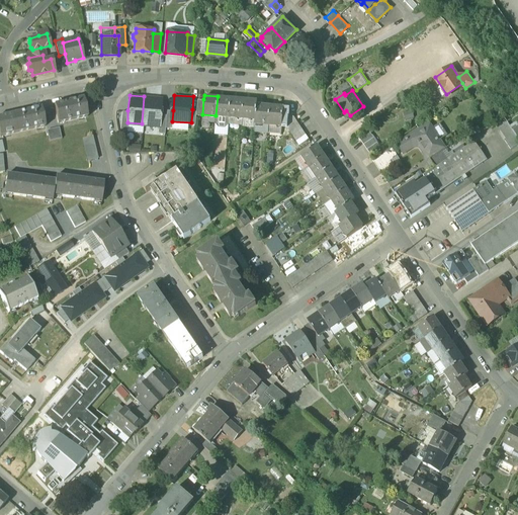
[(83,96),(54,103),(58,121),(87,114),(83,96)]
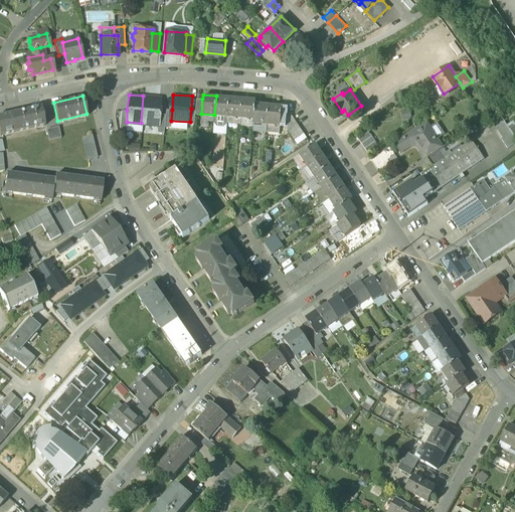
[(143,96),(141,123),(158,124),(159,113),(160,97),(143,96)]
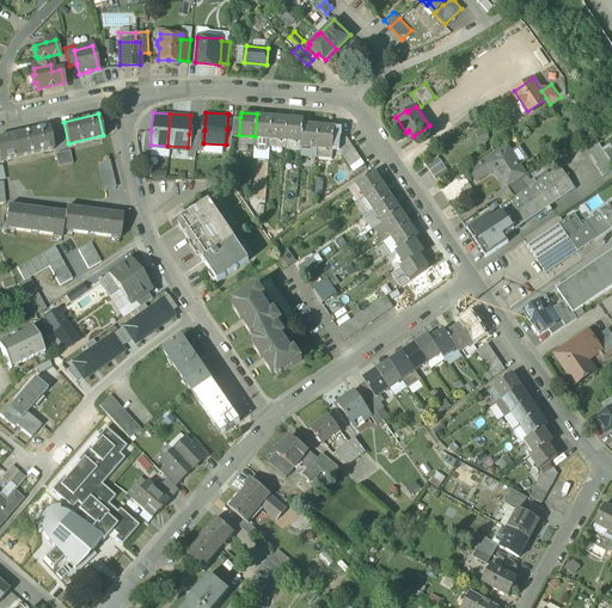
[(273,115),(257,114),(255,136),(270,137),(273,115)]
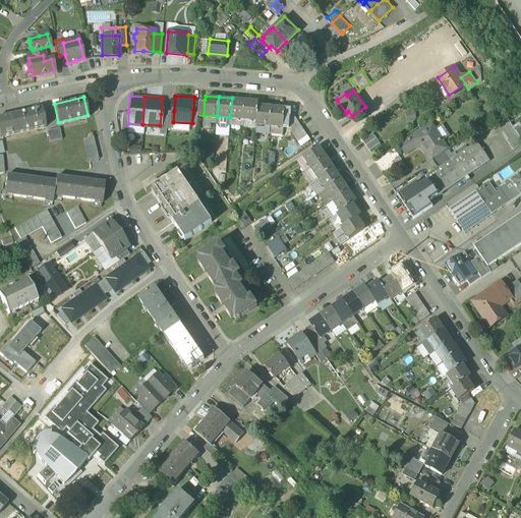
[(245,99),(232,98),(230,117),(243,118),(245,99)]
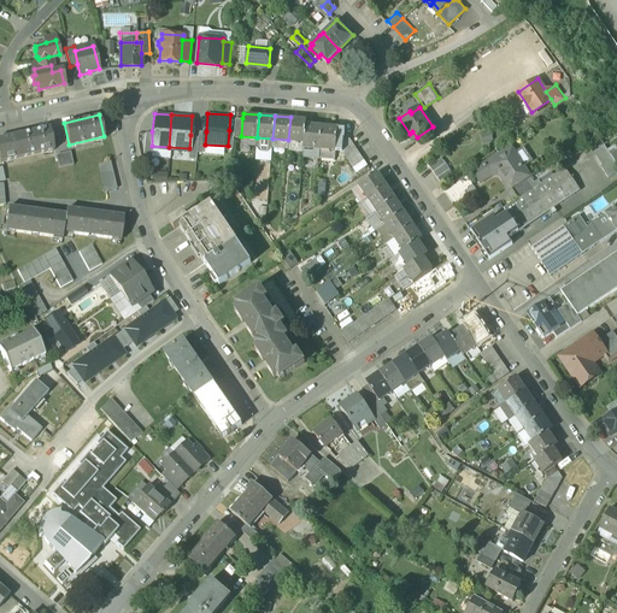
[(306,119),(291,117),(288,140),(304,141),(305,124),(306,119)]
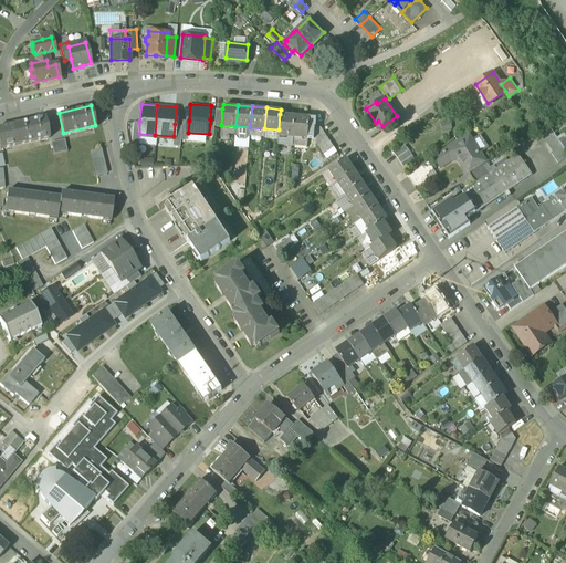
[(295,115),(280,114),(279,129),(279,134),(293,135),(295,115)]
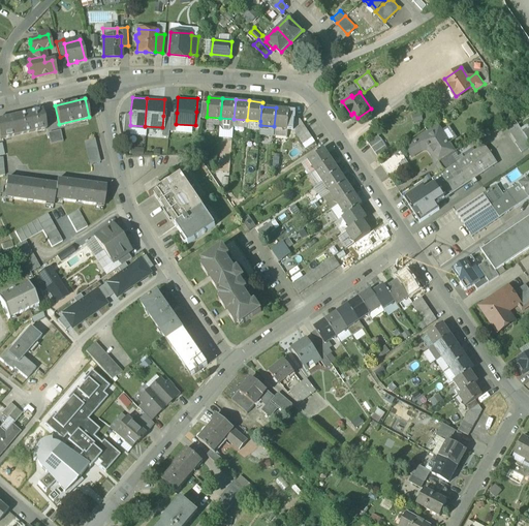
[(289,109),(276,107),(274,126),(287,127),(288,116),(289,109)]
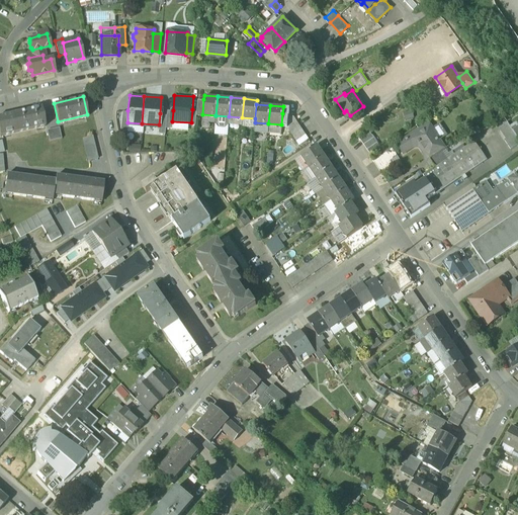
[(40,106),(0,115),(0,135),(45,124),(40,106)]
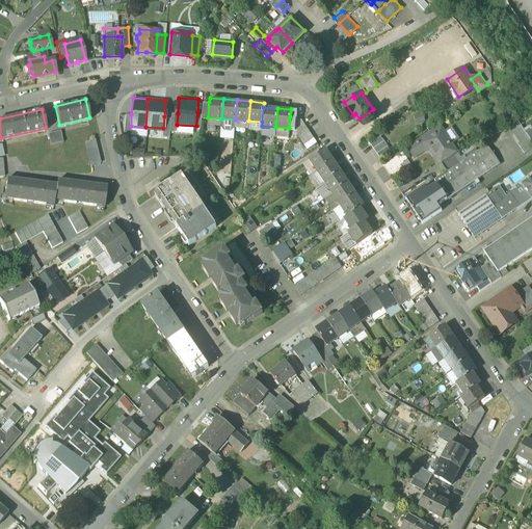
[(169,116),(168,130),(176,130),(177,125),(178,113),(170,113),(169,116)]
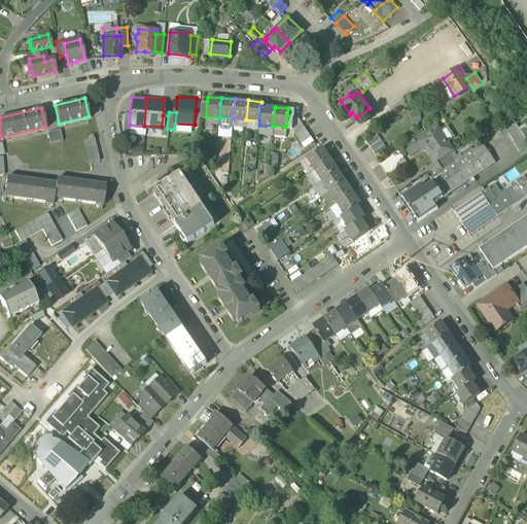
[(511,114),(502,120),(508,130),(517,124),(511,114)]
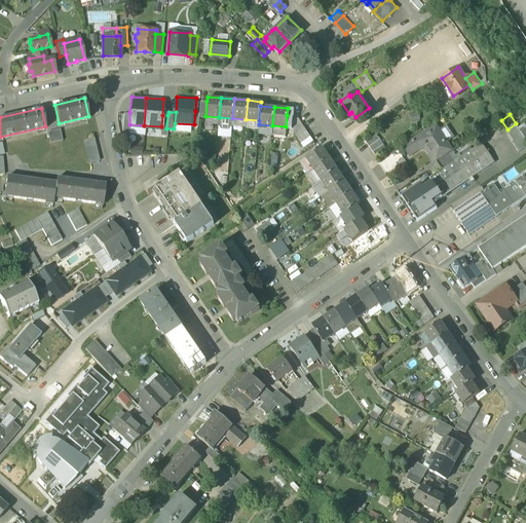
[(298,116),(293,116),(292,127),(301,120),(298,116)]
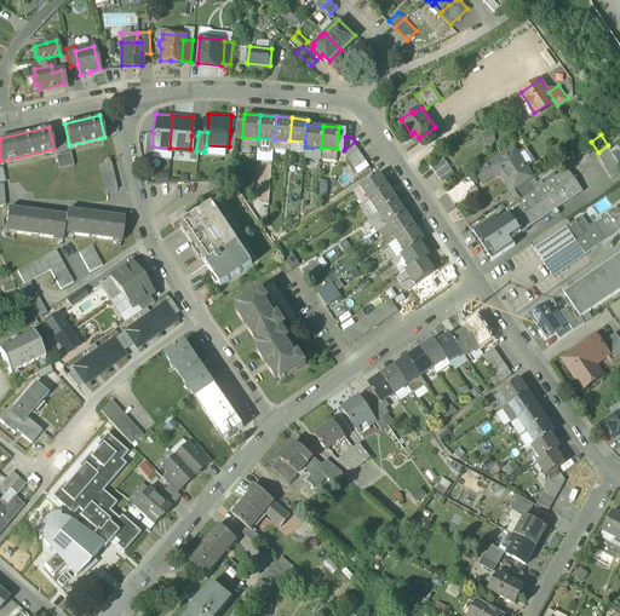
[(274,139),(258,138),(258,144),(262,150),(269,150),(274,147),(274,139)]
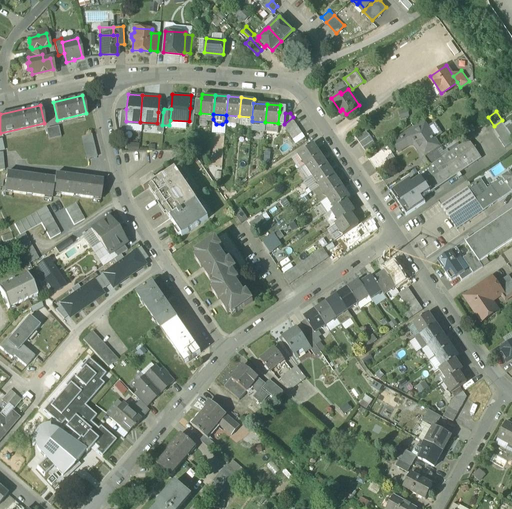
[(293,117),(284,124),(287,128),(296,121),(293,117)]
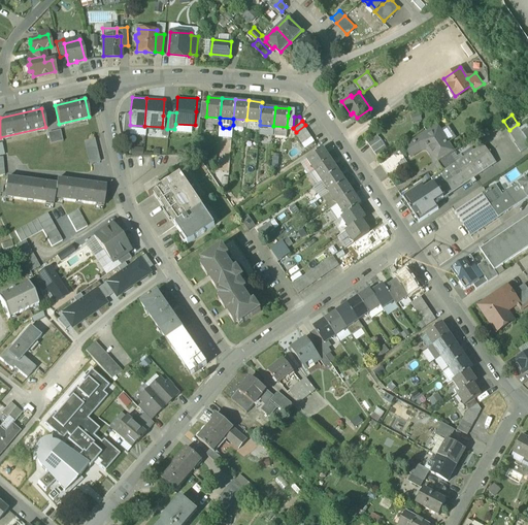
[(432,127),(432,128),(416,139),(420,146),(429,145),(444,168),(455,161),(449,151),(453,149),(439,129),(439,128),(439,126),(438,125),(437,124),(435,124),(434,125),(433,125),(432,127)]
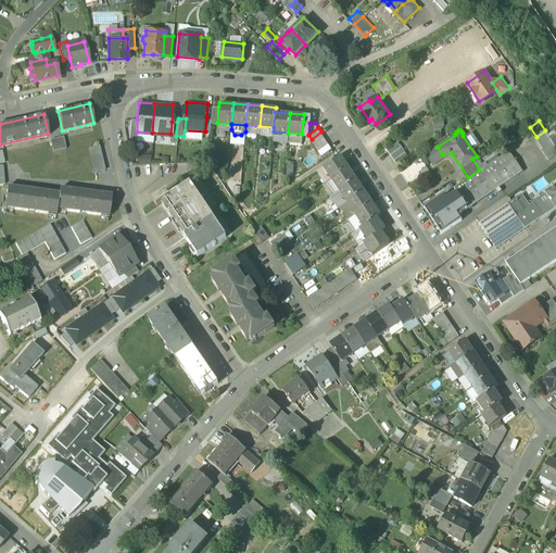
[(555,160),(555,147),(545,130),(536,137),(543,147),(553,163),(555,160)]
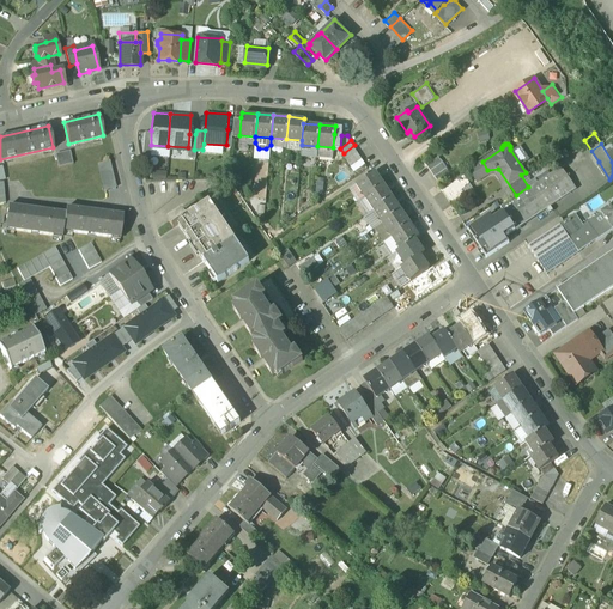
[(354,145),(344,153),(347,158),(358,151),(354,145)]
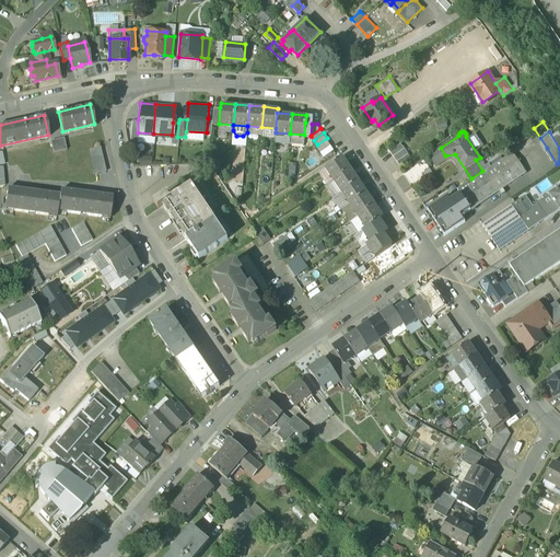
[(63,137),(49,140),(53,151),(66,148),(63,137)]
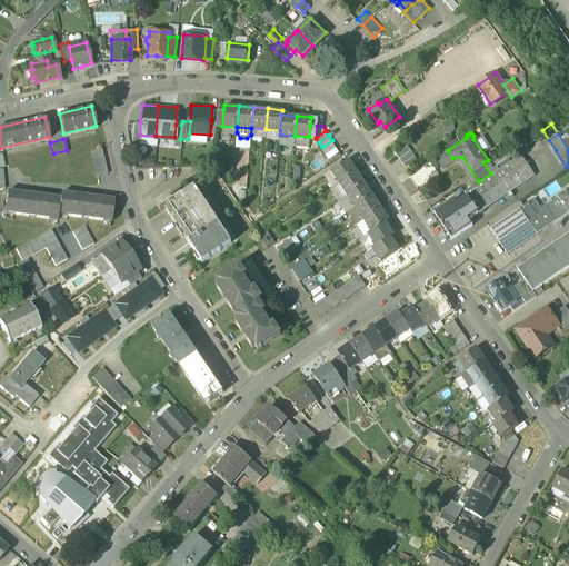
[(332,140),(322,147),(326,152),(336,145),(332,140)]
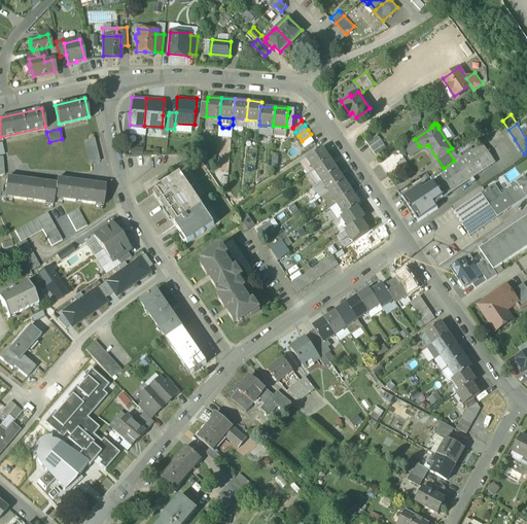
[(387,148),(377,133),(366,140),(377,155),(387,148)]
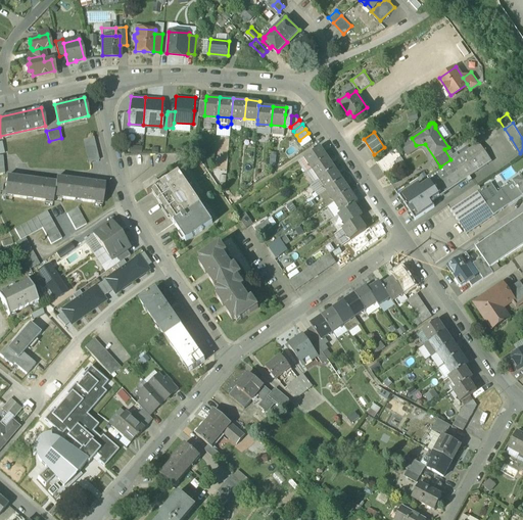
[(308,133),(299,140),(302,144),(312,138),(308,133)]
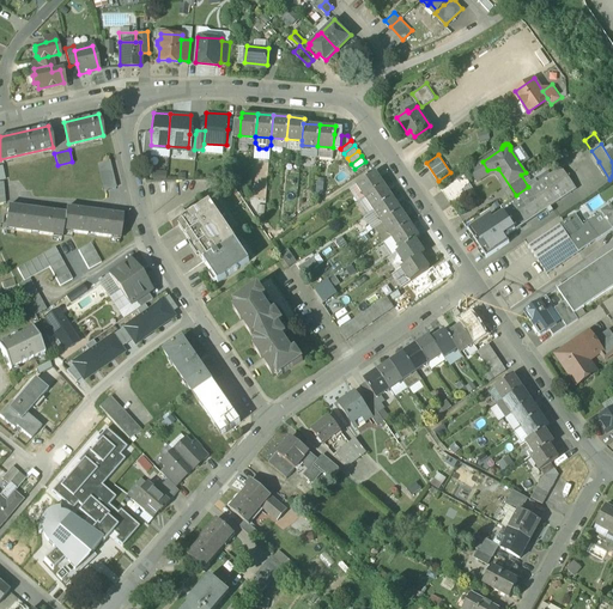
[(109,159),(97,162),(104,188),(115,186),(109,159)]
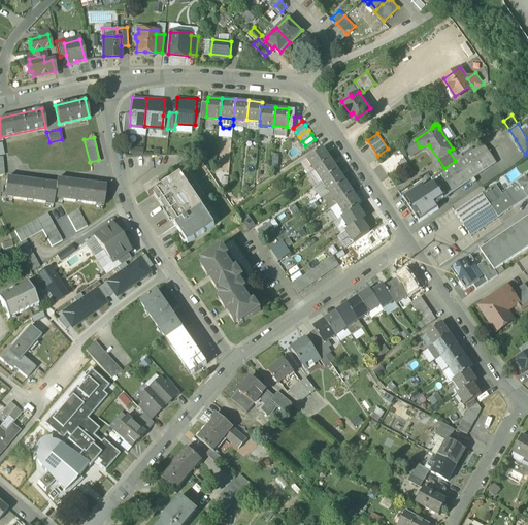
[(416,139),(407,144),(413,152),(420,146),(416,139)]
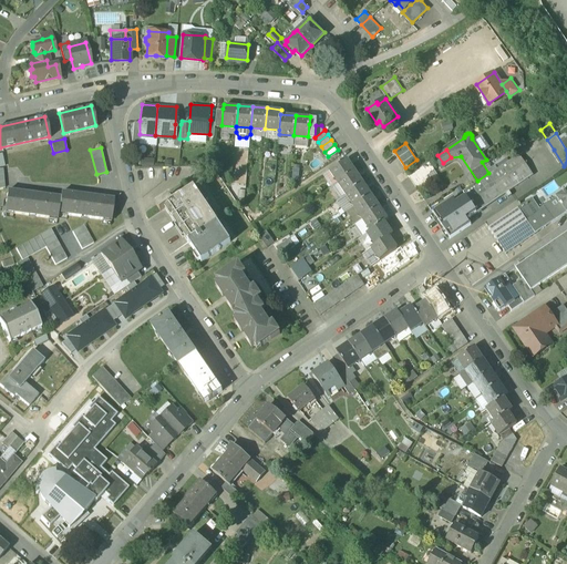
[(564,166),(554,150),(552,151),(563,167),(564,166)]
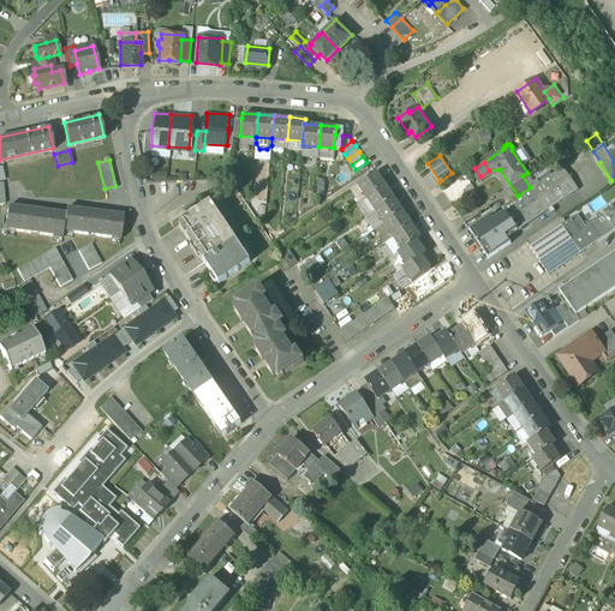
[(518,196),(502,207),(506,211),(506,213),(517,228),(577,187),(562,166),(530,187),(518,196)]
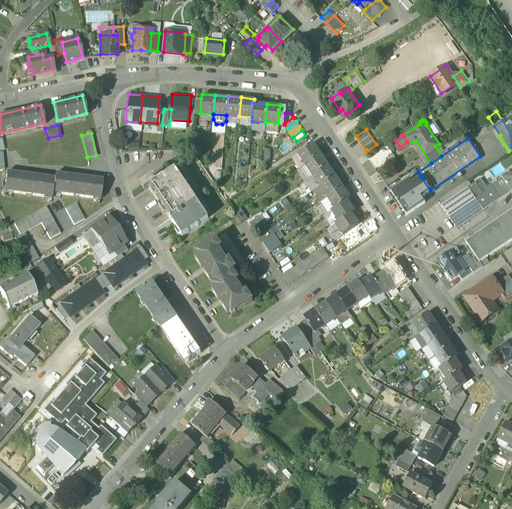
[(313,142),(298,152),(305,163),(320,153),(313,142)]
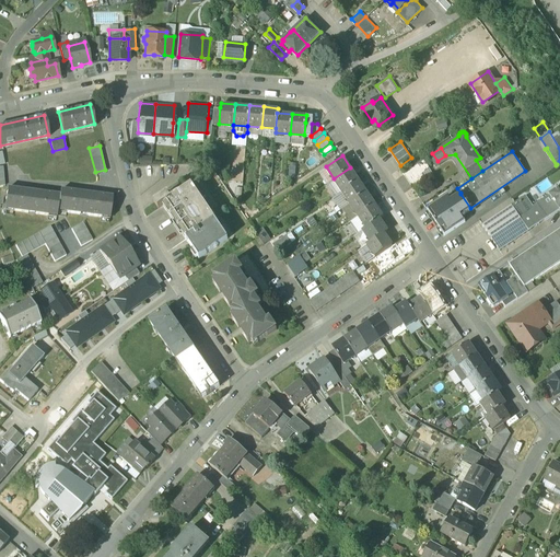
[(424,159),(404,172),(412,185),(424,176),(421,172),(430,166),(424,159)]
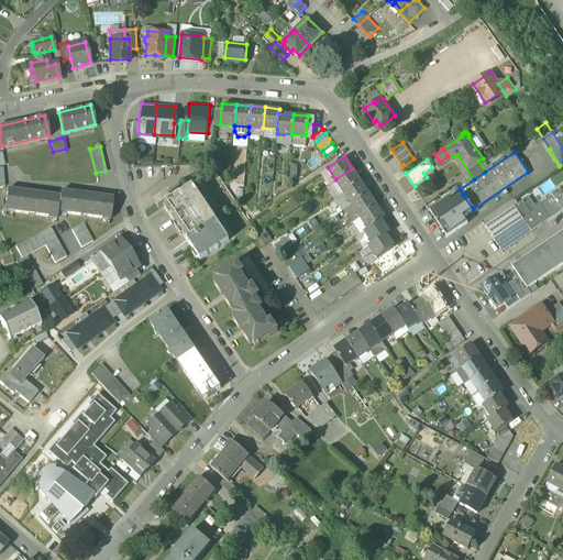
[(352,168),(335,179),(343,191),(361,180),(352,168)]
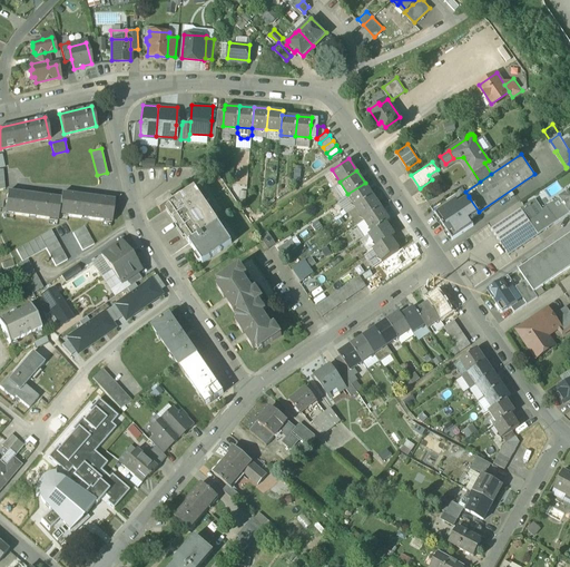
[(365,183),(347,194),(356,205),(373,194),(365,183)]
